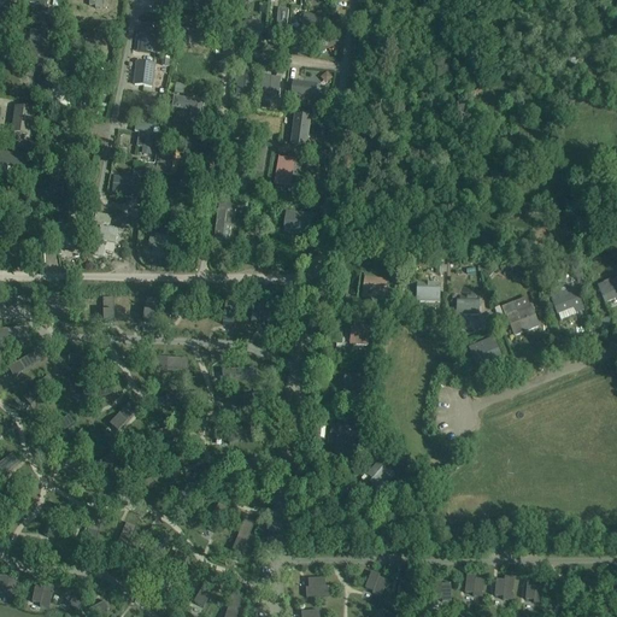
[(47,7),(47,0),(29,0),(29,4),(39,5),(42,7),(41,12),(48,13),(48,7),(47,7)]
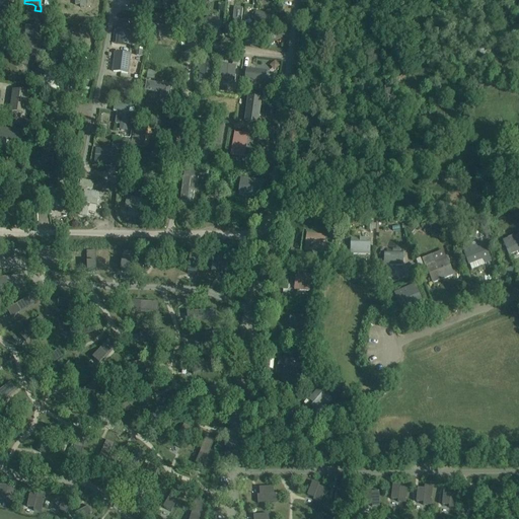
[(188,10),(189,0),(174,0),(173,8),(188,10)]
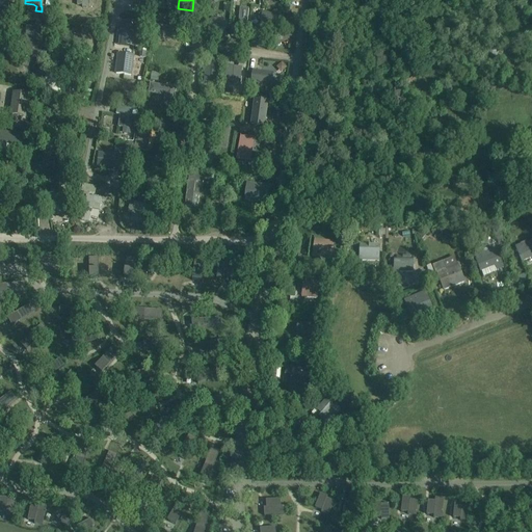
[(248,38),(251,8),(240,7),(238,26),(232,26),(232,37),(248,38)]
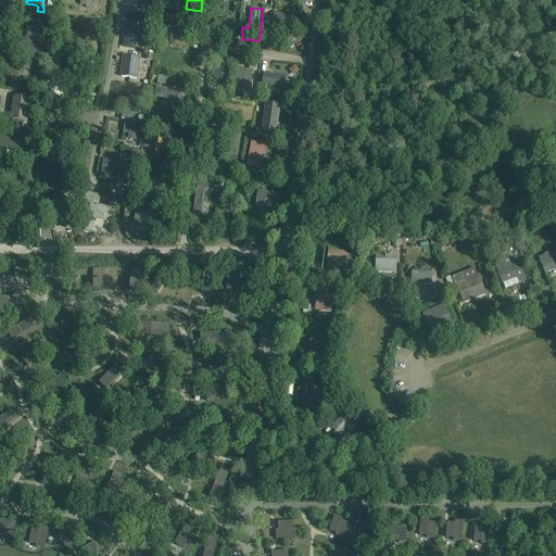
[(274,21),(273,23),(283,24),(282,27),(292,28),(294,13),(285,12),(285,14),(274,13),(274,15),(274,21)]
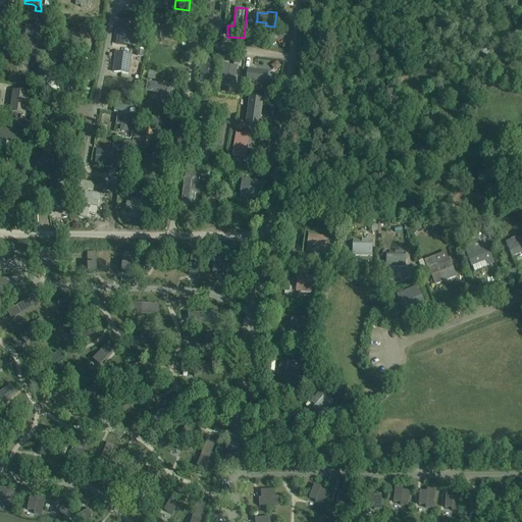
[(151,15),(149,23),(177,29),(179,19),(151,15)]
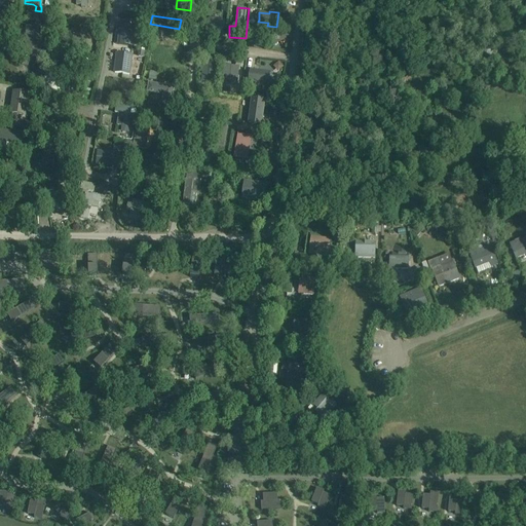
[(225,23),(223,20),(210,17),(205,21),(204,37),(224,39),(225,23)]
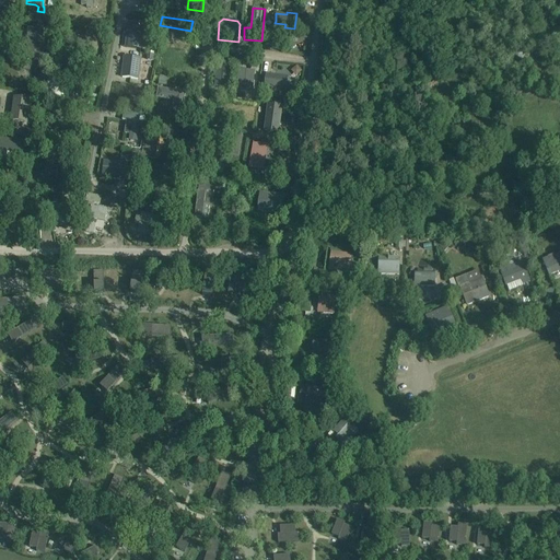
[(128,25),(125,47),(141,49),(143,28),(128,25)]
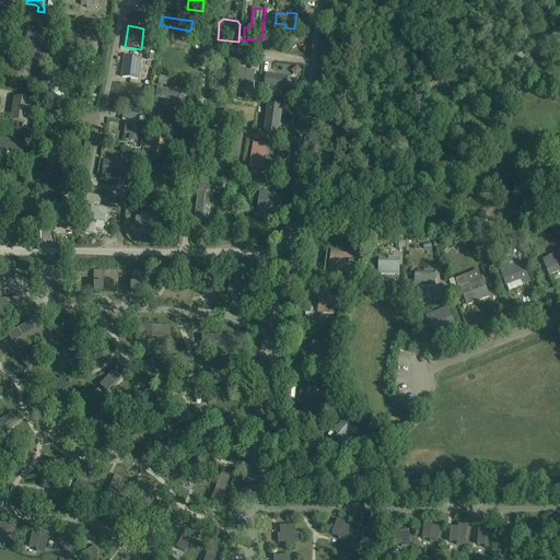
[(43,60),(44,30),(27,28),(26,59),(27,59),(27,61),(35,61),(35,59),(43,60)]
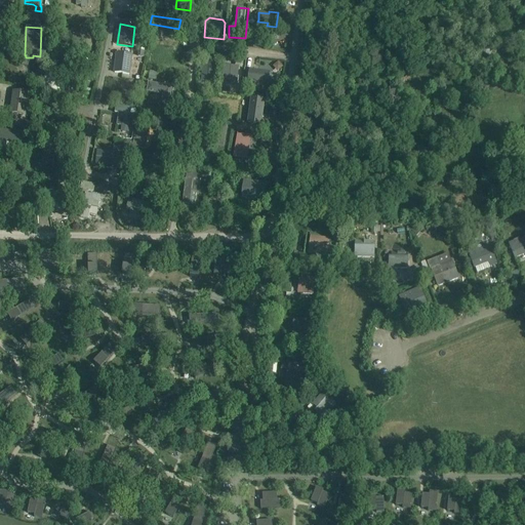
[(91,34),(86,34),(86,30),(80,30),(80,34),(72,34),(72,50),(85,50),(85,38),(91,38),(91,34)]
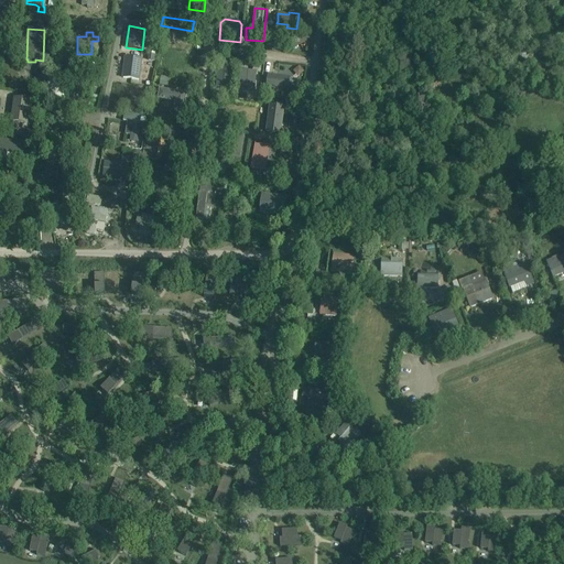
[(140,80),(143,60),(125,56),(121,77),(140,80)]
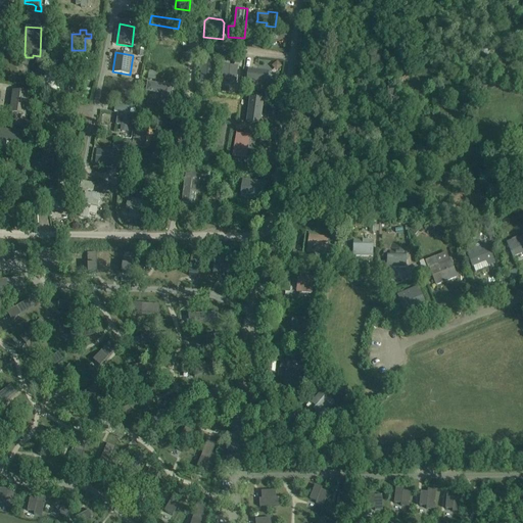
[(215,83),(217,61),(202,59),(200,81),(215,83)]
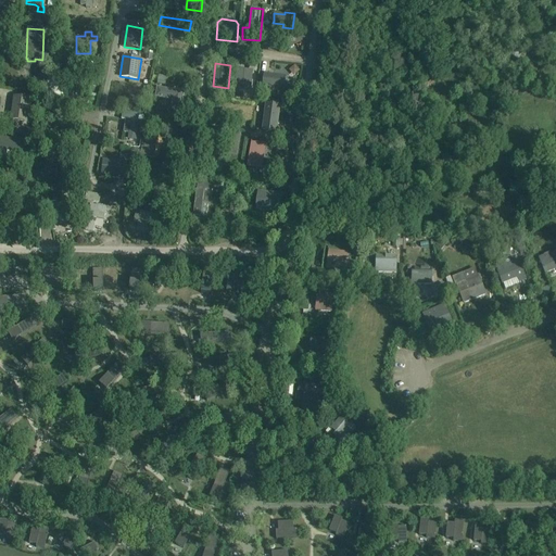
[(252,91),(254,71),(236,68),(234,90),(252,91)]
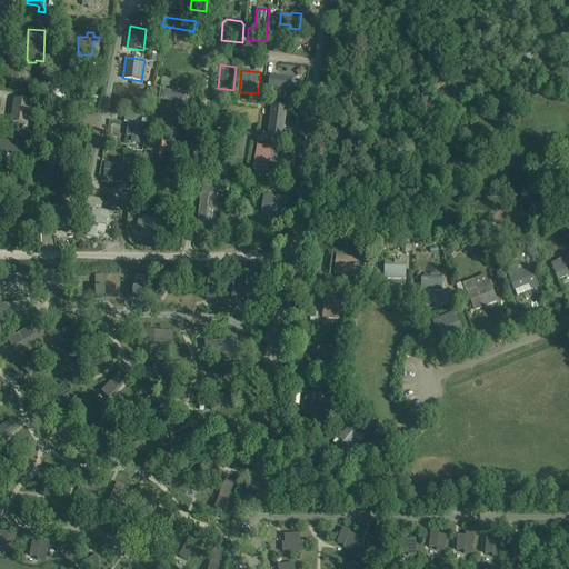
[(290,96),(291,78),(269,76),(268,93),(290,96)]
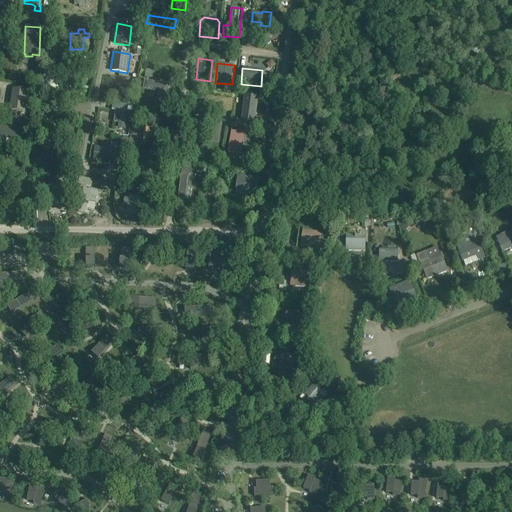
[(146,69),(145,77),(152,78),(153,71),(146,69)]
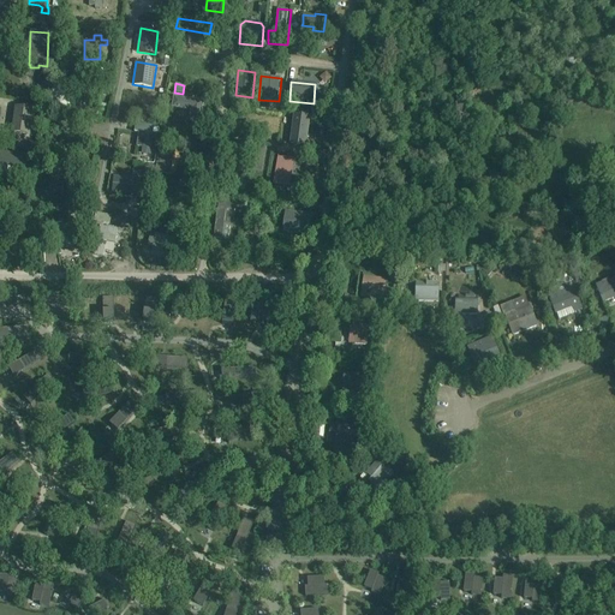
[(169,103),(168,115),(186,118),(186,111),(191,111),(189,121),(199,123),(203,102),(173,97),(173,103),(169,103)]
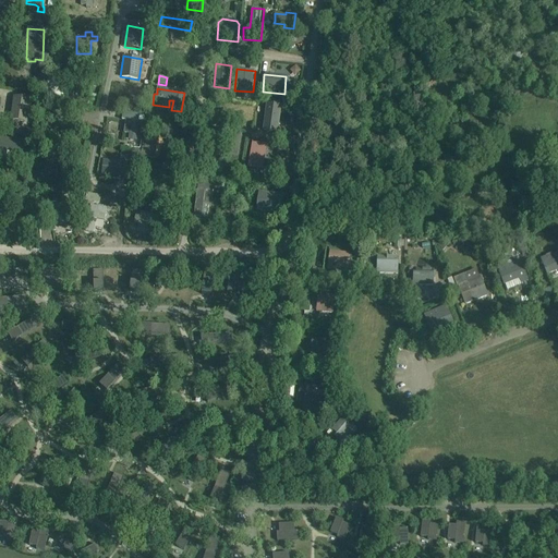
[(14,98),(11,121),(26,123),(29,100),(14,98)]
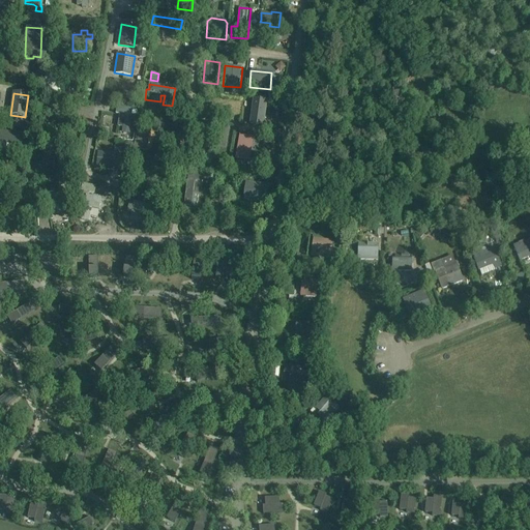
[(264,126),(267,100),(253,98),(249,125),(264,126)]
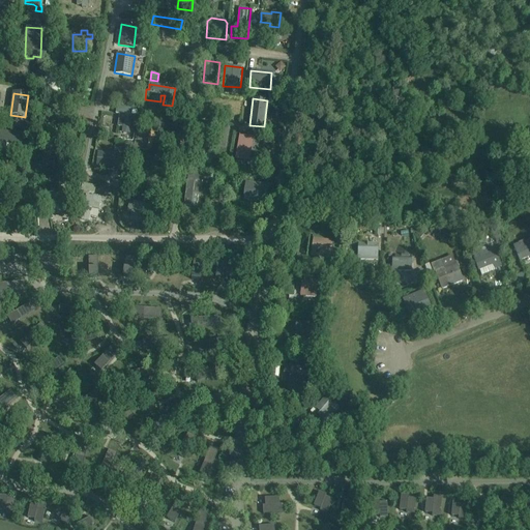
[(129,136),(134,111),(116,108),(115,114),(119,115),(117,134),(129,136)]
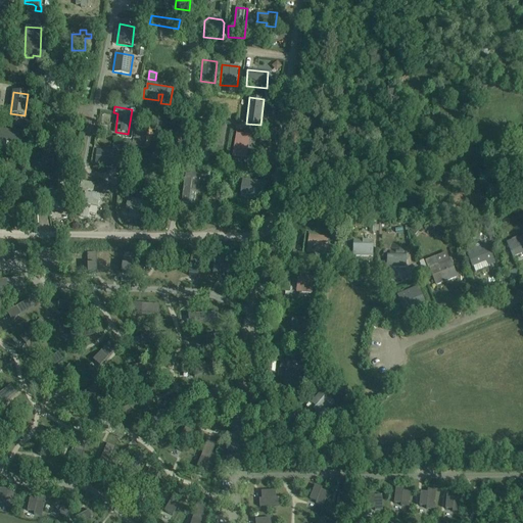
[(218,125),(214,146),(223,147),(227,126),(218,125)]
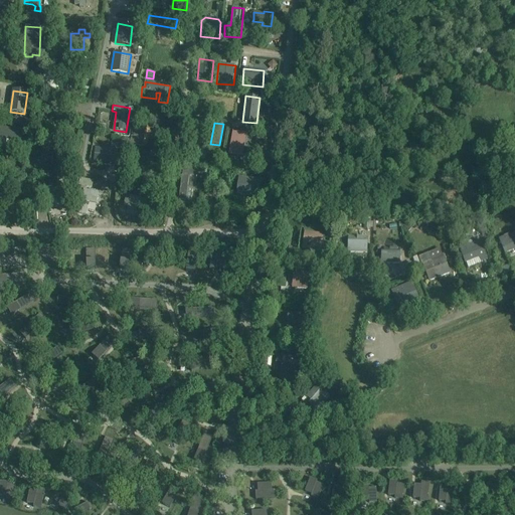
[(132,126),(129,150),(135,151),(136,146),(142,147),(145,128),(132,126)]
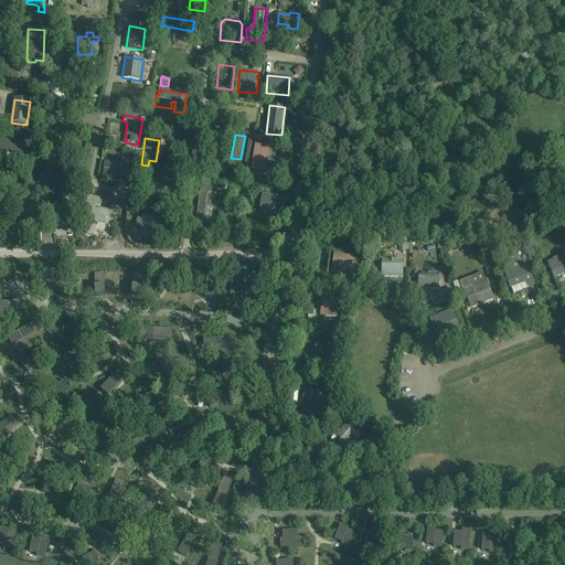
[(0,152),(23,153),(24,141),(0,139),(0,152)]
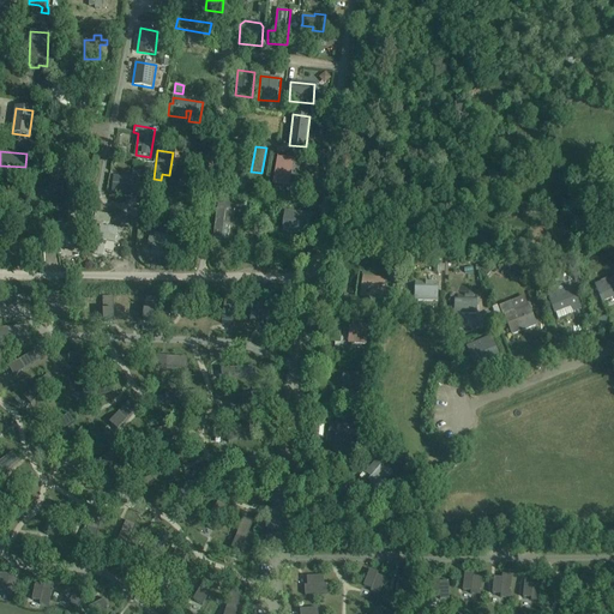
[(277,157),(274,185),(288,187),(293,160),(277,157)]
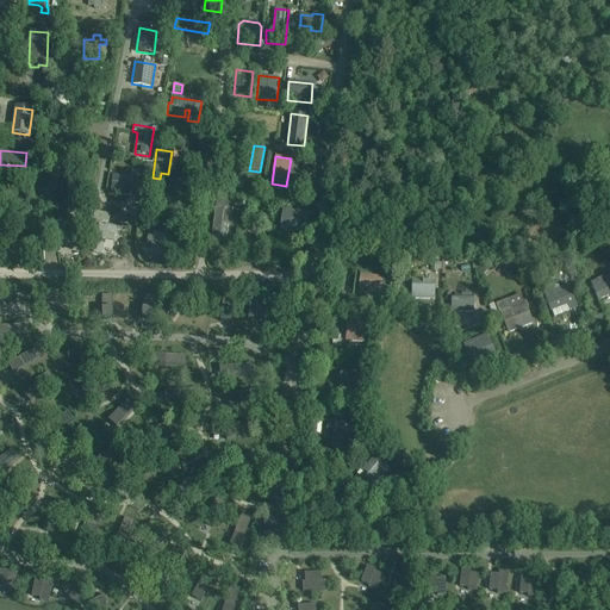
[(51,180),(64,179),(64,157),(50,159),(51,180)]
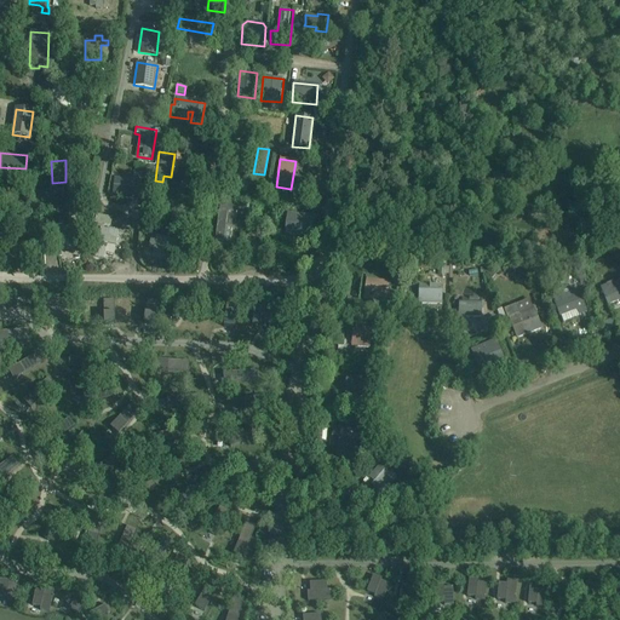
[(114,187),(113,196),(148,200),(149,182),(132,181),(114,179),(114,187)]
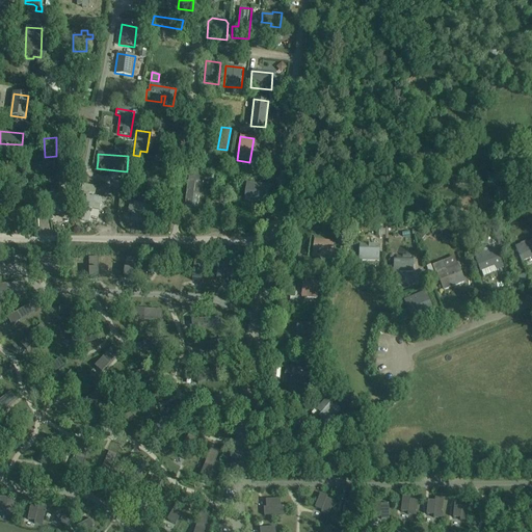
[(188,180),(200,181),(201,174),(189,171),(188,180)]
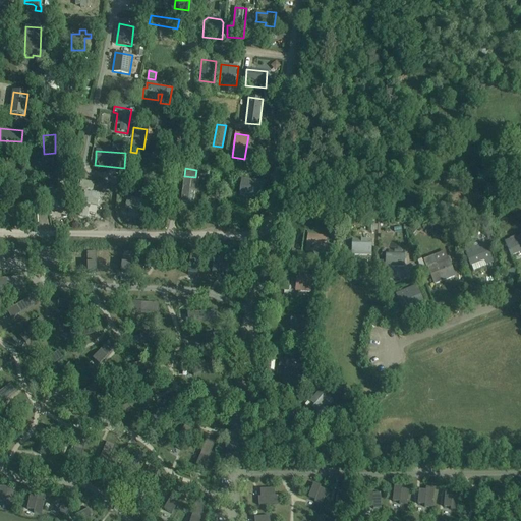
[(189,190),(190,185),(195,185),(196,179),(195,179),(191,179),(184,178),(181,203),(187,204),(187,207),(192,208),(193,201),(194,196),(194,190),(189,190)]
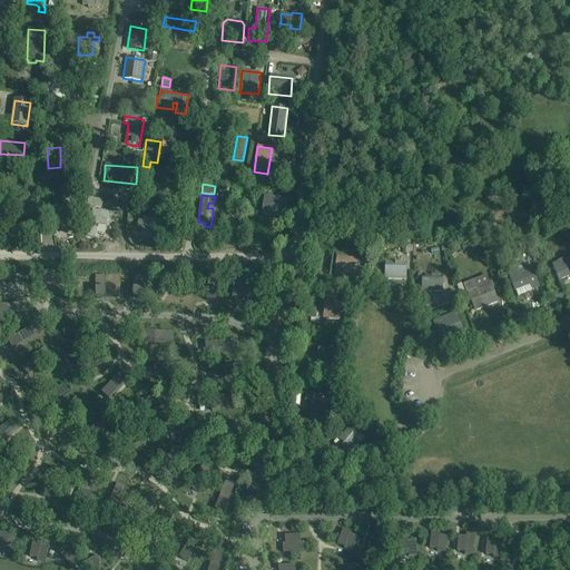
[(264,197),(262,216),(287,218),(290,200),(264,197)]
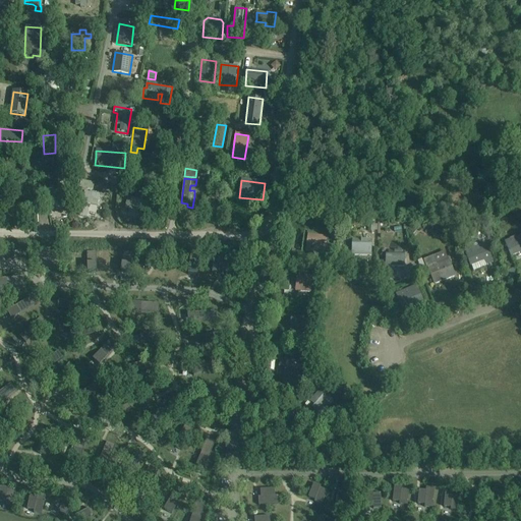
[(507,190),(505,197),(510,199),(513,192),(507,190)]
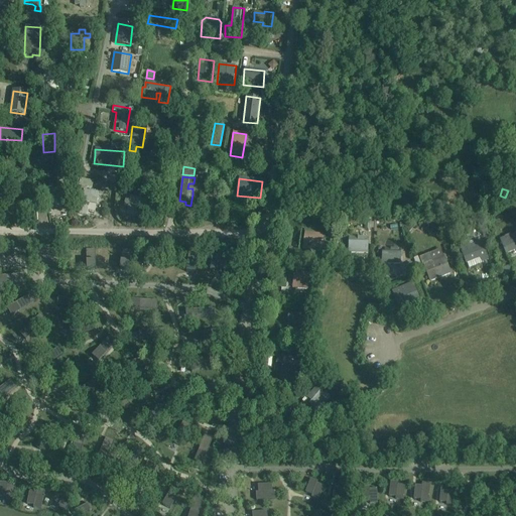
[(84,190),(80,215),(88,217),(90,205),(97,206),(99,194),(84,190)]
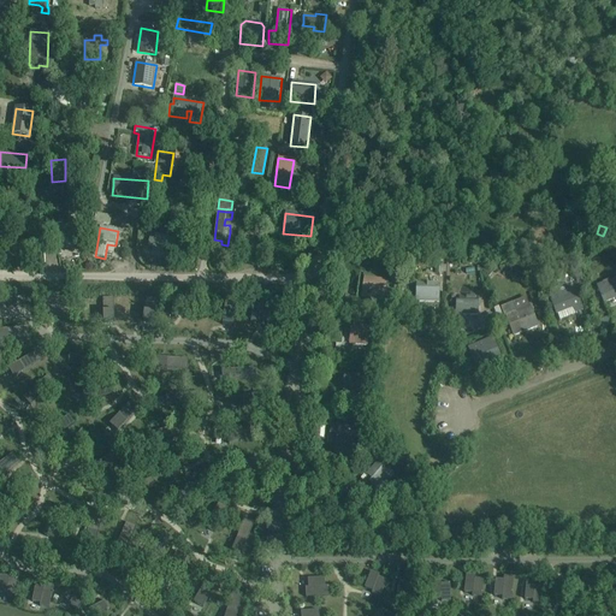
[(15,231),(0,230),(0,249),(13,250),(15,231)]
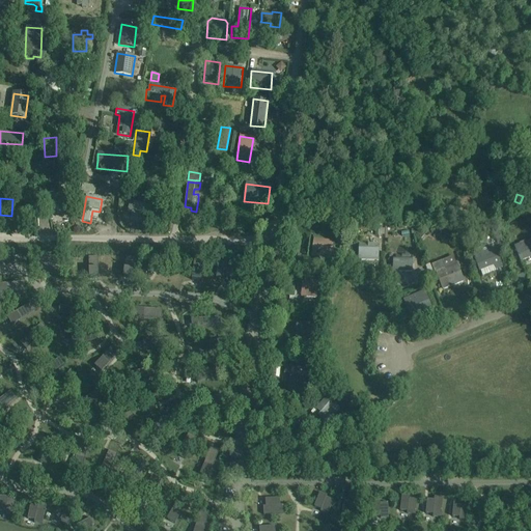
[(151,227),(157,208),(135,202),(132,215),(130,222),(151,227)]
